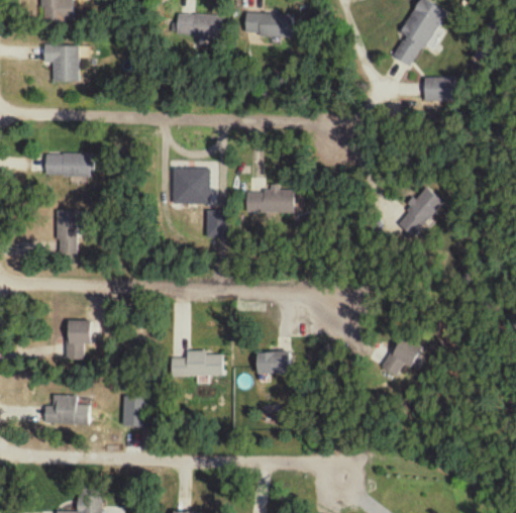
[(41,0),(41,21),(73,21),(73,0),(41,0)]
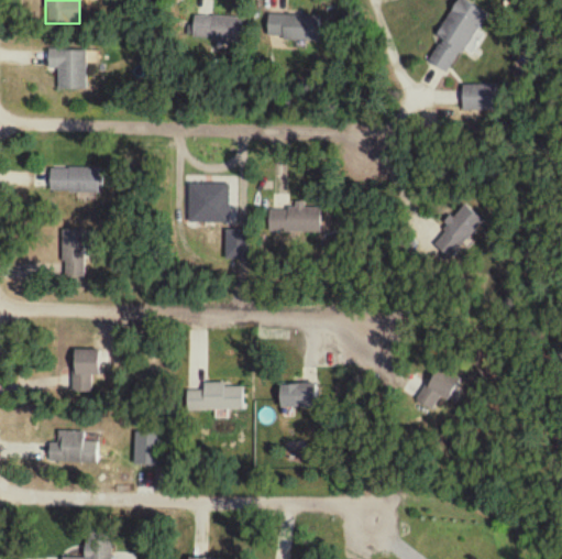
[(459,0),(423,58),(448,73),(486,11),(469,0),(459,0)]
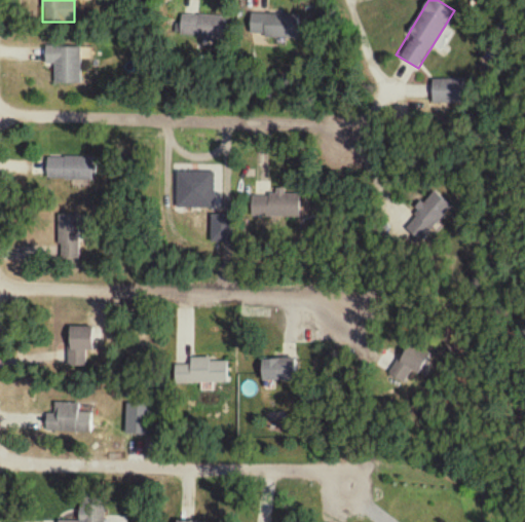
[(298,12),(250,11),(249,35),(298,36),(298,12)]
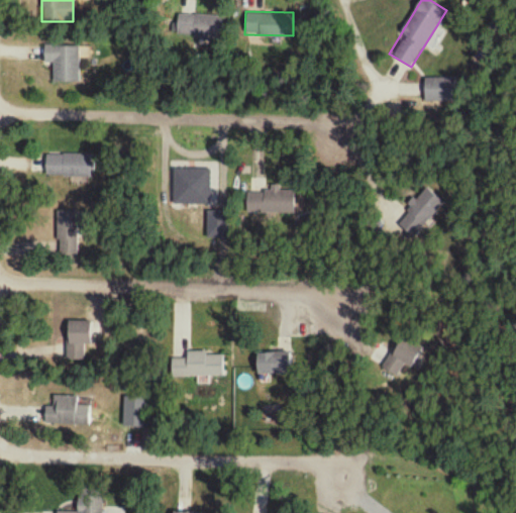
[(177,12),(176,34),(220,37),(222,15),(177,12)]
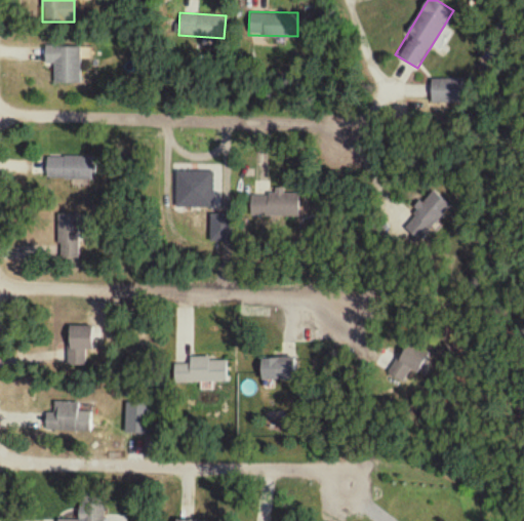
[(44,63),(53,63),(53,82),(79,82),(79,45),(44,45),(44,63)]
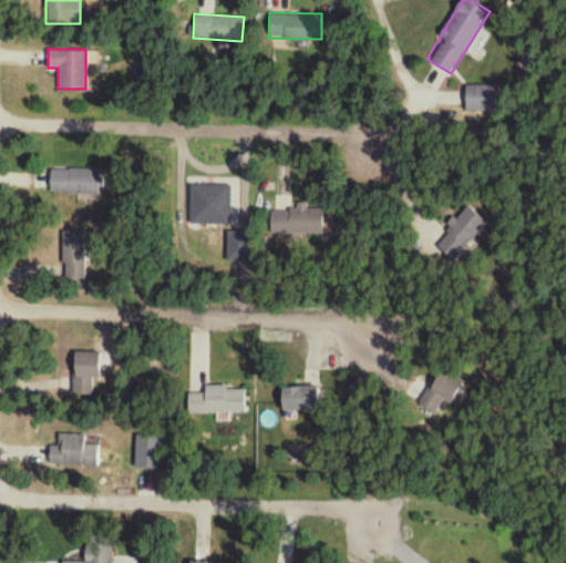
[(466,110),(498,110),(498,84),(466,84),(466,110)]
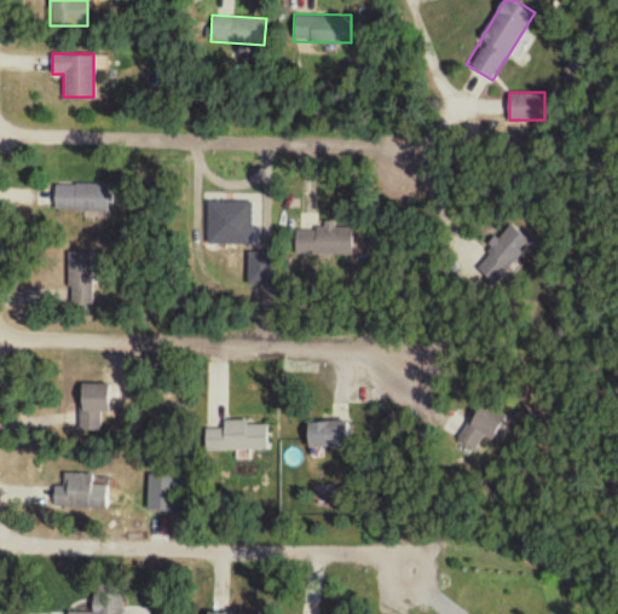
[(109,183),(53,183),(53,210),(109,210),(109,183)]
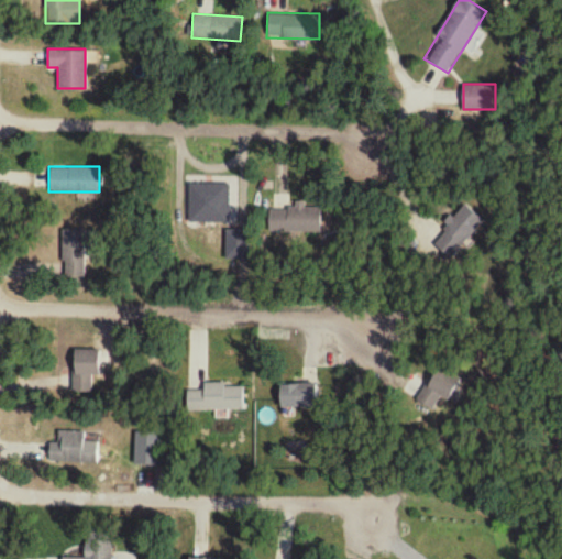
[(432,239),(452,258),(485,221),(466,204),(432,239)]
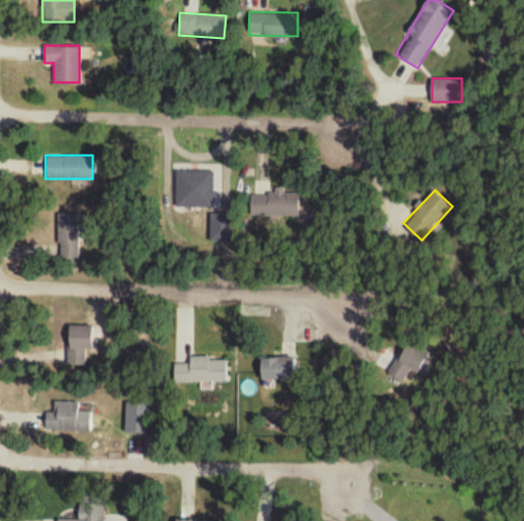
[(298,193),(250,193),(250,214),(298,214),(298,193)]
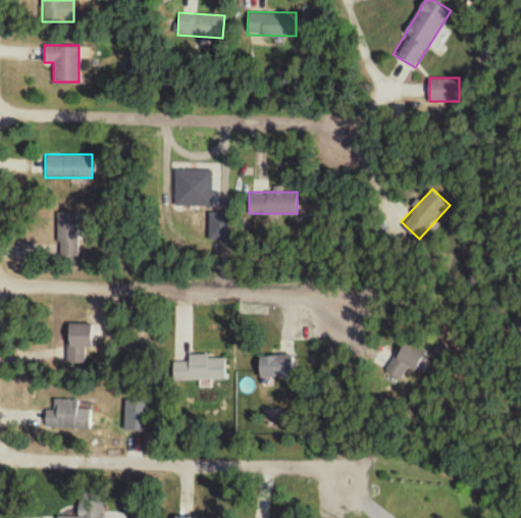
[(58,255),(77,255),(77,212),(58,212),(58,255)]
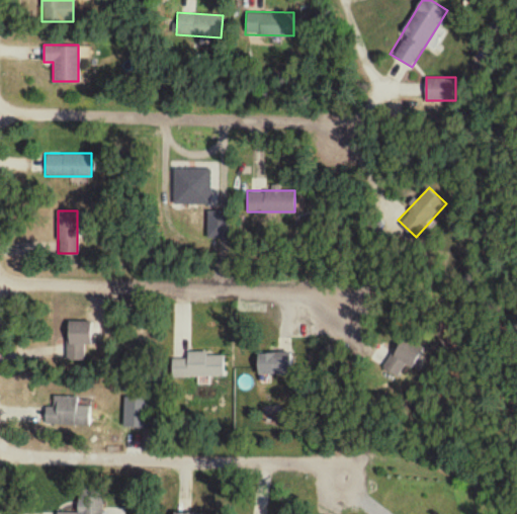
[(90,320),(67,320),(67,356),(90,356),(90,320)]
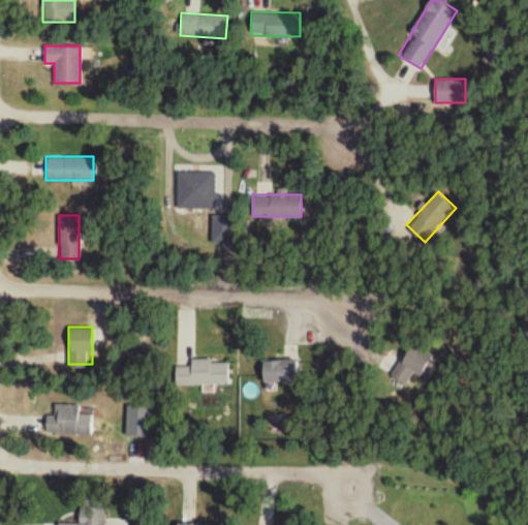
[(391,373),(408,385),(431,354),(413,341),(391,373)]
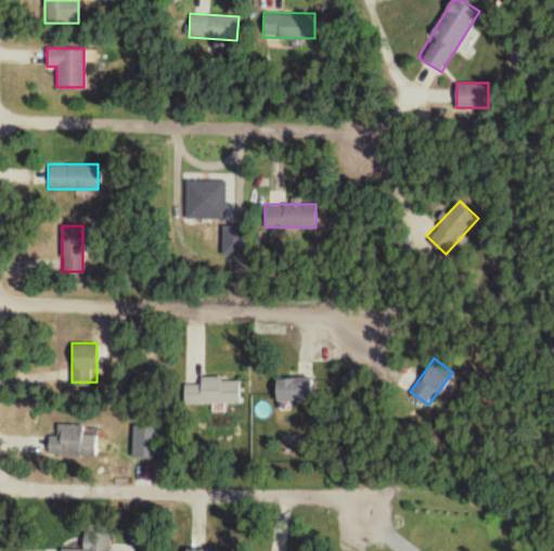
[(239,375),(198,375),(198,382),(183,382),(183,402),(239,402),(239,375)]
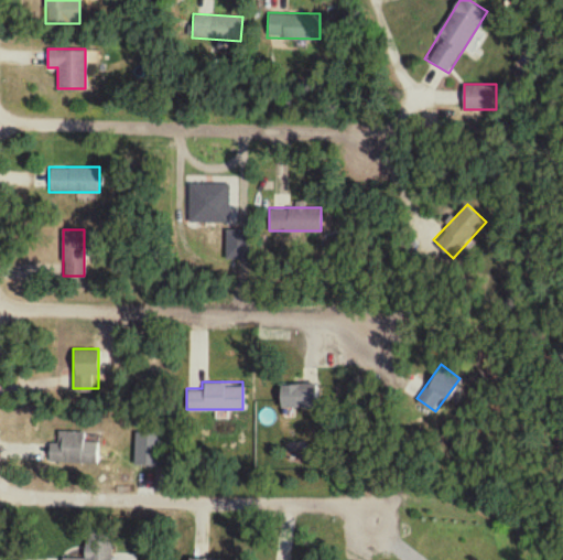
[(278,381),(278,407),(314,407),(314,381),(278,381)]
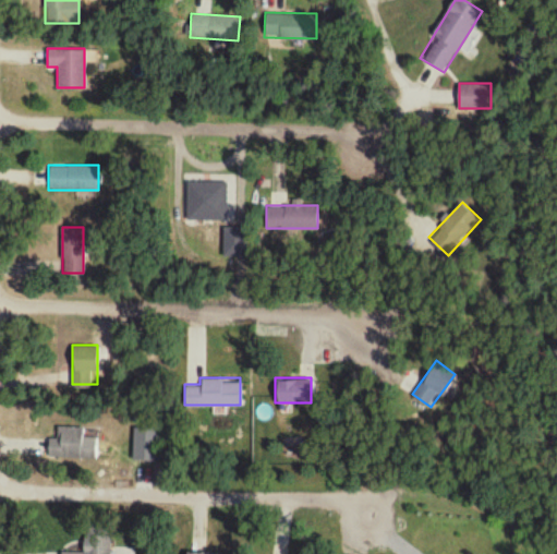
[(57,426),(57,436),(48,436),(48,456),(96,457),(96,426),(57,426)]
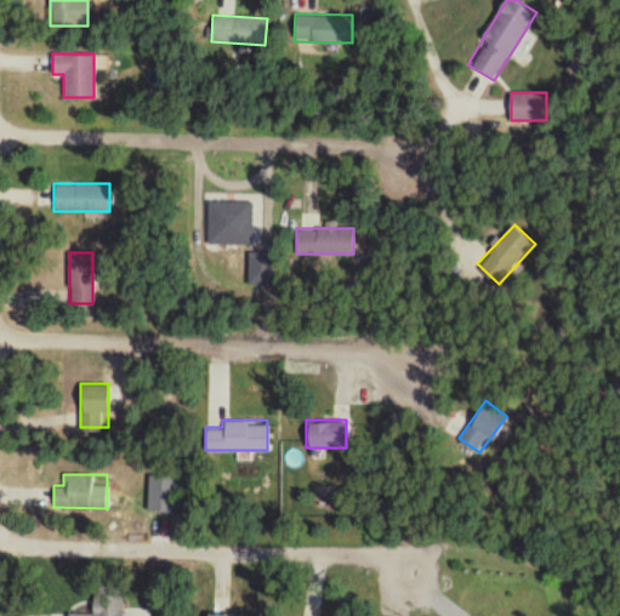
[(121,615),(123,580),(94,580),(94,612),(68,612),(67,615),(121,615)]
